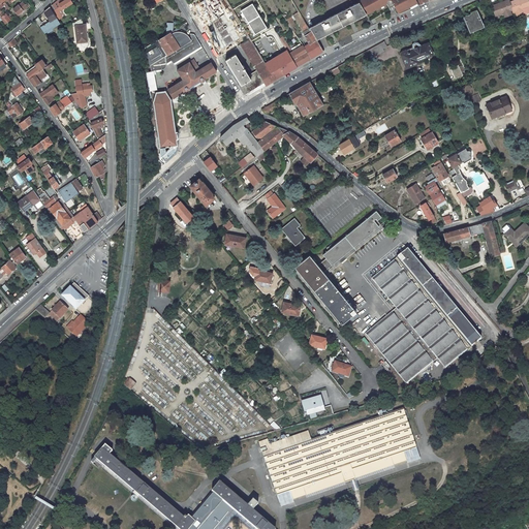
[(69,0),(58,0),(50,7),(58,20),(62,18),(59,11),(72,3),(69,0)]
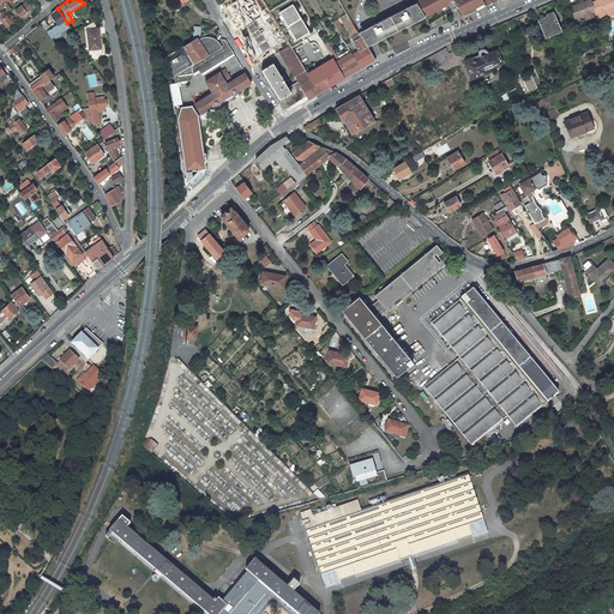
[(254,0),(242,0),(238,4),(245,14),(252,11),(251,10),(258,5),(254,0)]
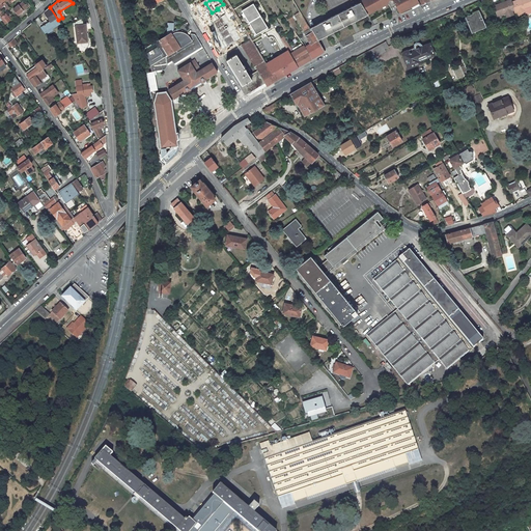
[(361,0),(359,1),(360,2),(368,15),(388,4),(390,8),(393,6),(396,11),(398,10),(399,14),(420,5),(417,0),(361,0)]
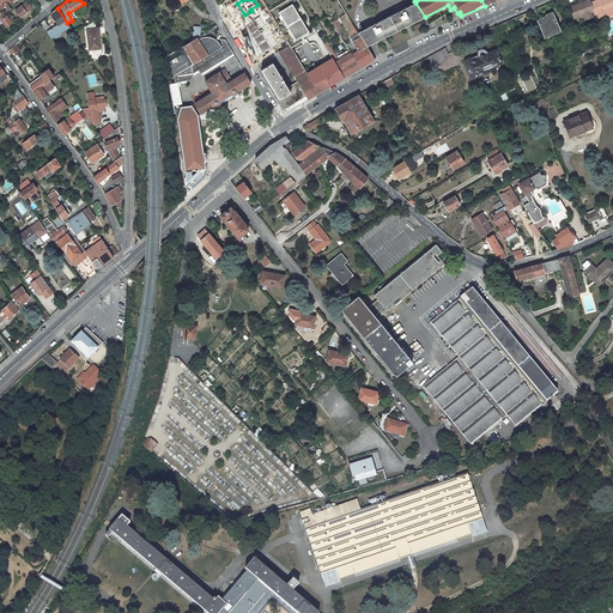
[(589,0),(587,0),(570,5),(575,18),(584,14),(586,18),(593,16),(592,12),(594,12),(590,2),(589,0)]
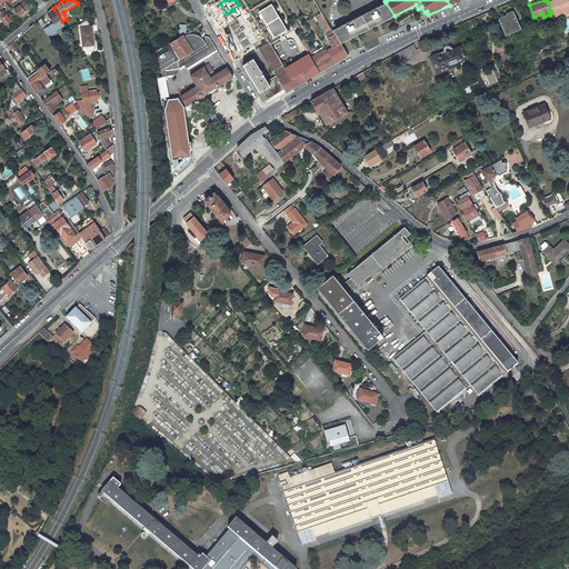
[(568,8),(568,5),(567,0),(553,0),(548,2),(551,11),(552,13),(555,12),(556,16),(562,13),(561,10),(568,8)]
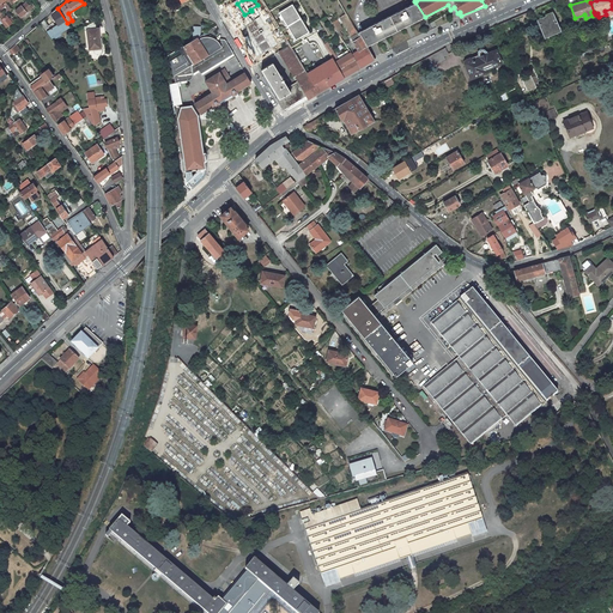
[(30,1),(23,6),(22,6),(16,11),(22,17),(34,7),(30,1)]
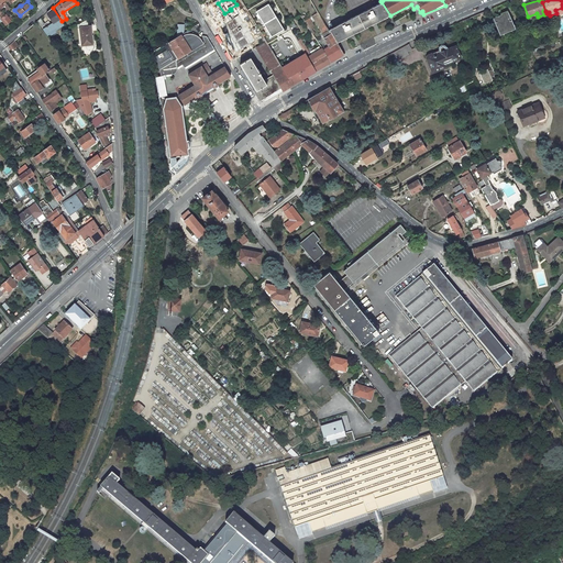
[(360,30),(368,25),(368,24),(384,17),(384,18),(390,15),(382,2),(329,30),(329,31),(337,43),(344,39),(343,36),(360,29),(360,30)]
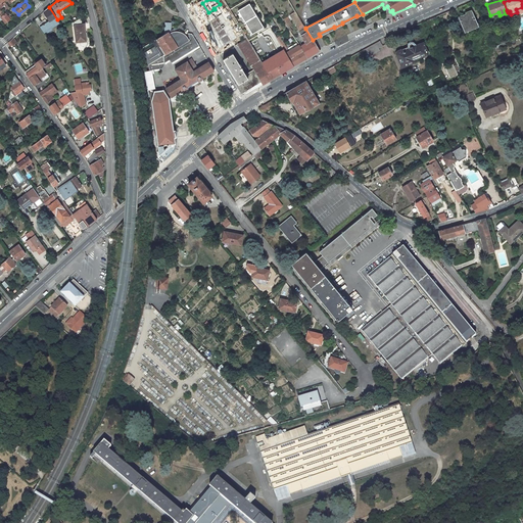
[(237,10),(249,34),(262,28),(249,4),(237,10)]
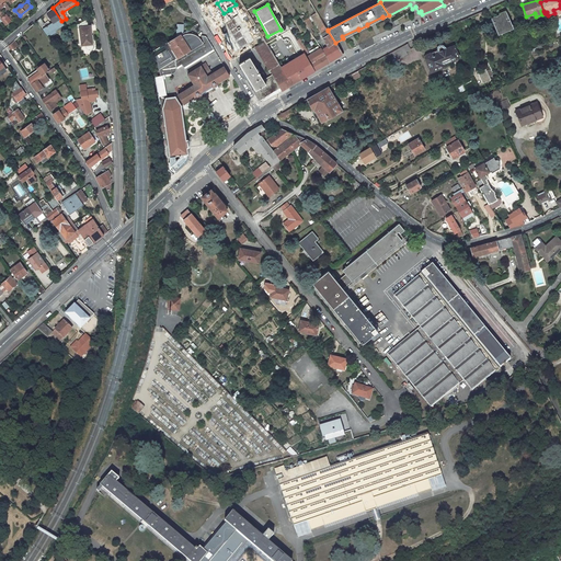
[(47,36),(64,25),(61,21),(53,8),(47,13),(53,23),(50,24),(48,21),(44,23),(41,19),(36,22),(47,36)]
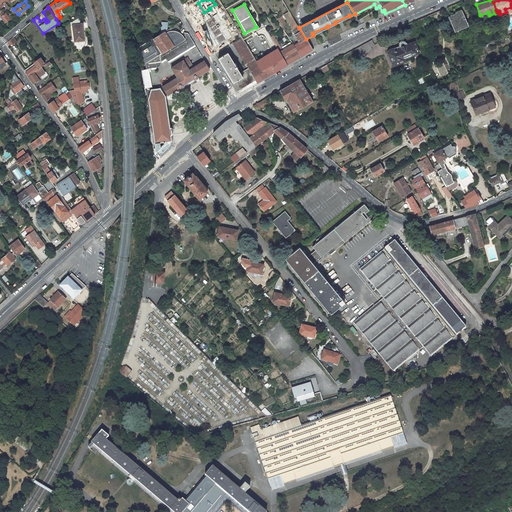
[(0,10),(0,15),(1,16),(0,17),(5,23),(10,19),(5,13),(4,14),(1,10),(0,11),(0,10)]
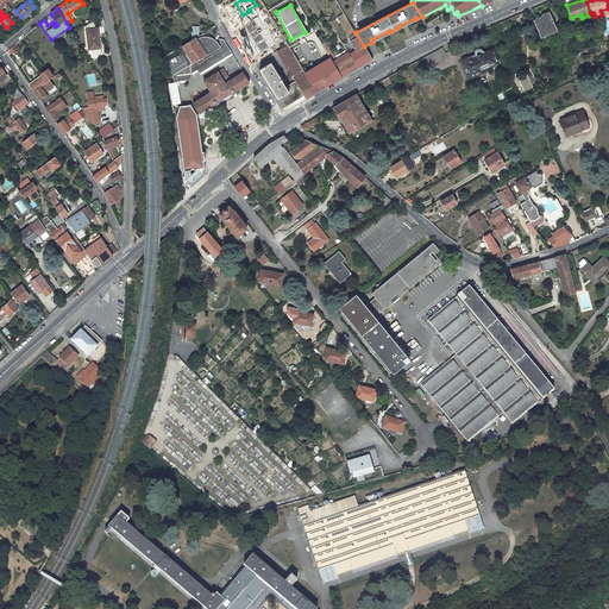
[(542,17),(534,20),(541,36),(546,32),(546,31),(554,27),(548,13),(542,16),(542,17)]
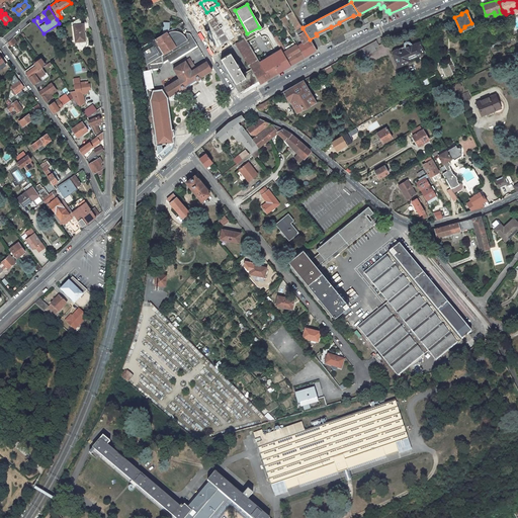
[(292,12),(287,15),(294,26),(297,30),(301,27),(292,12)]
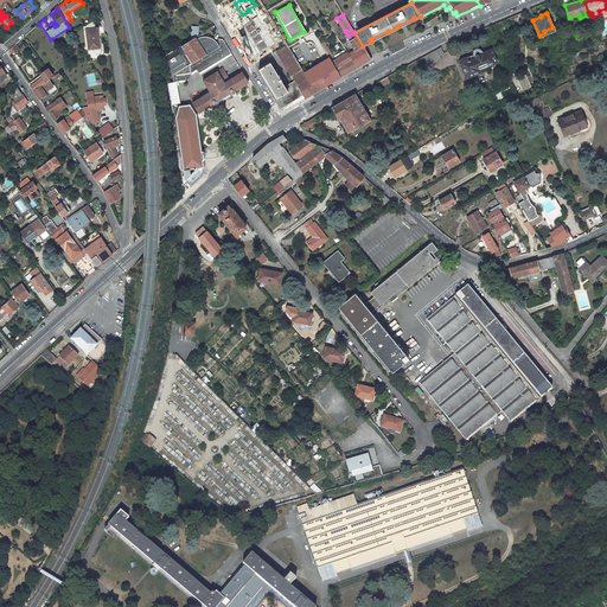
[(339,27),(334,19),(328,23),(336,34),(338,33),(337,31),(339,27)]
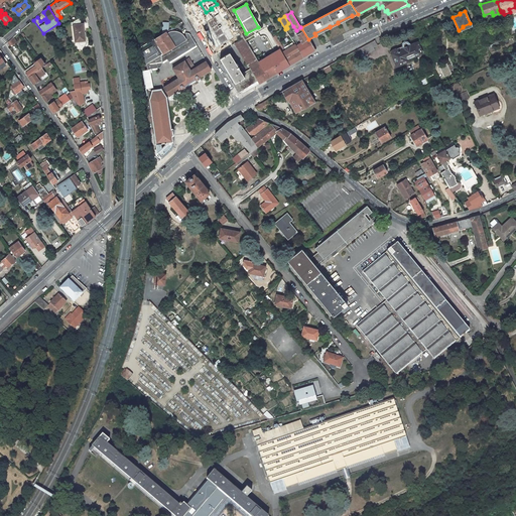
[(422,24),(429,21),(431,20),(430,16),(420,20),(421,24),(422,24)]
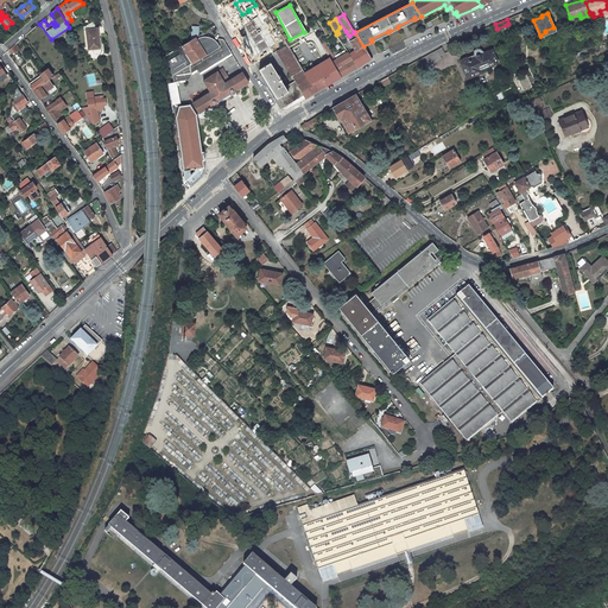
[(265,20),(255,26),(265,43),(268,40),(270,42),(268,43),(270,44),(271,45),(272,45),(276,44),(272,38),(274,37),(265,20)]
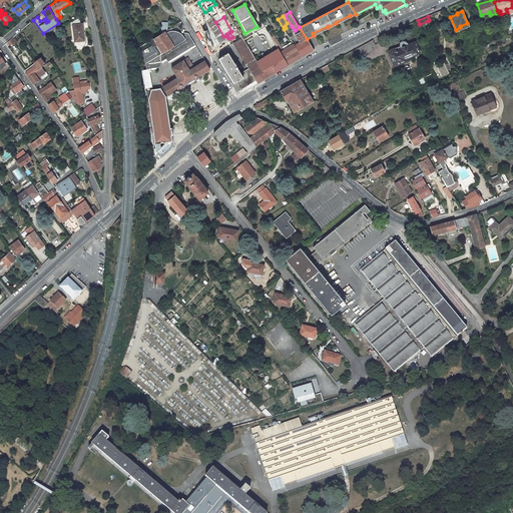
[(75,42),(84,40),(82,25),(80,25),(79,18),(70,22),(70,26),(73,26),(75,42)]
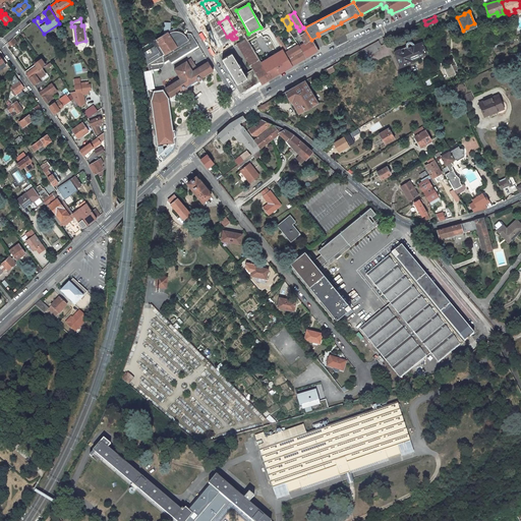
[(304,44),(298,47),(305,58),(317,50),(311,40),(304,29),(299,33),(300,36),(304,44)]
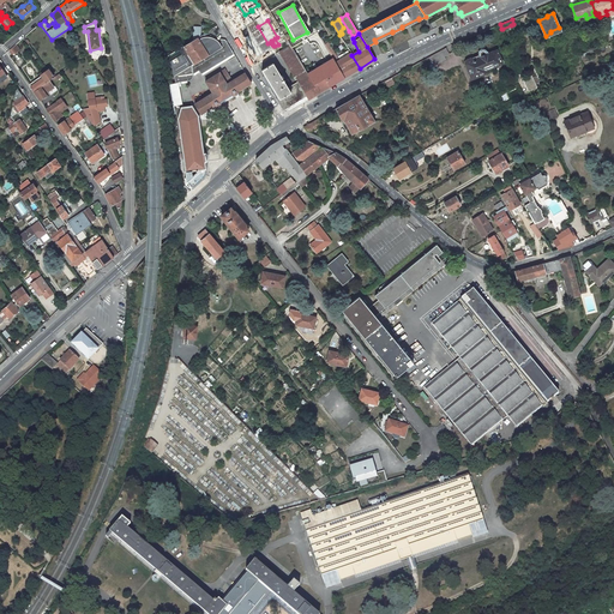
[(194,64),(221,47),(221,46),(218,44),(217,43),(215,42),(216,40),(215,38),(214,38),(212,38),(212,37),(211,37),(209,37),(208,37),(208,40),(206,38),(205,38),(204,38),(203,35),(184,47),(194,64)]
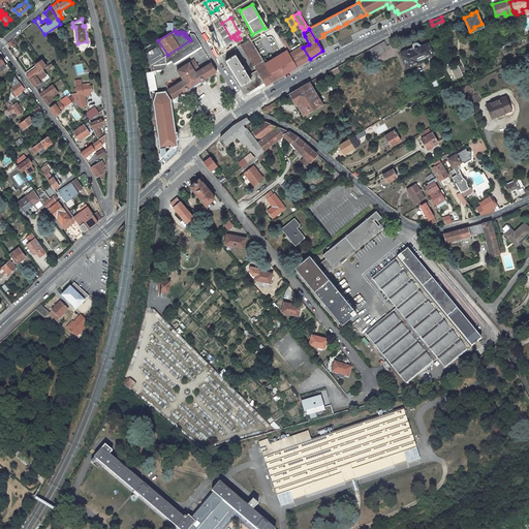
[(190,40),(167,55),(158,40),(142,51),(145,67),(149,66),(151,72),(153,71),(164,69),(165,68),(166,67),(166,65),(166,63),(172,60),(174,63),(201,45),(196,37),(190,40)]
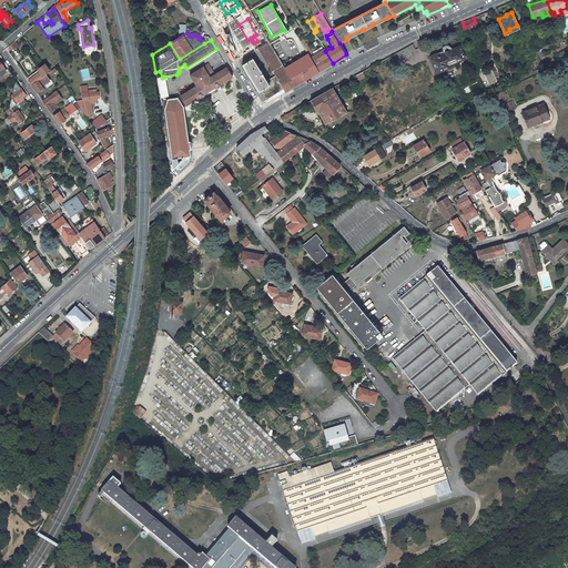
[(19,47),(14,41),(13,41),(8,47),(10,50),(11,51),(12,50),(13,51),(17,49),(16,48),(19,47)]
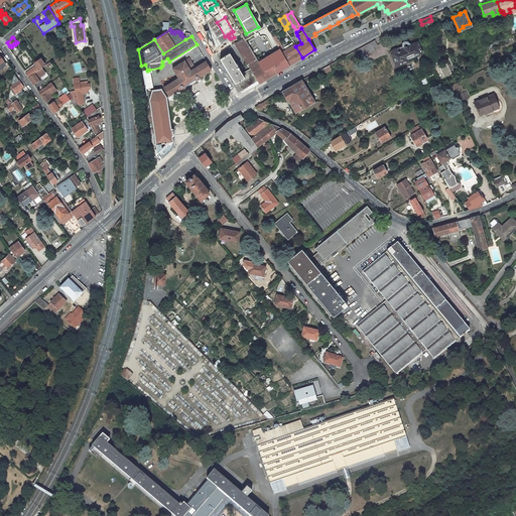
[(244,38),(235,43),(246,61),(251,58),(250,56),(254,54),(245,41),(244,38)]
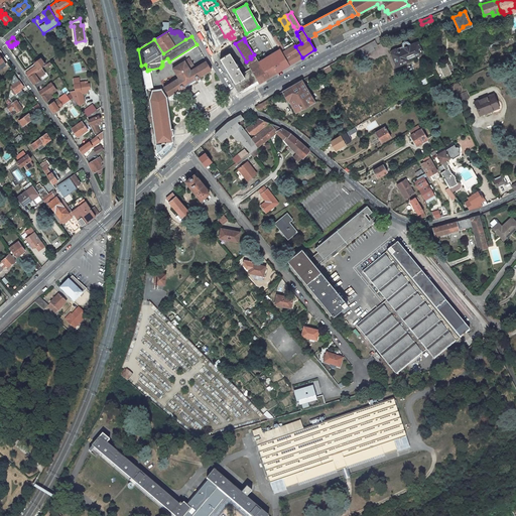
[(391,53),(396,67),(409,61),(409,60),(413,58),(412,57),(421,53),(420,49),(421,49),(418,42),(417,43),(417,42),(409,45),(408,44),(407,43),(406,42),(404,42),(403,43),(402,45),(403,46),(398,48),(396,47),(393,48),(394,50),(392,51),(391,53)]
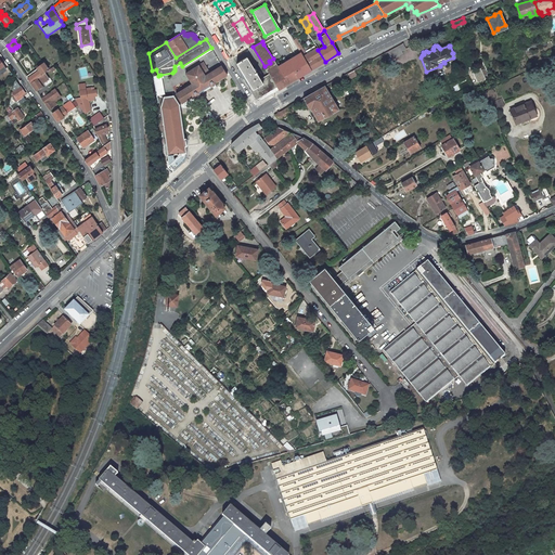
[(318,50),(318,49),(307,54),(305,51),(300,52),(300,53),(307,64),(311,71),(325,62),(318,50)]
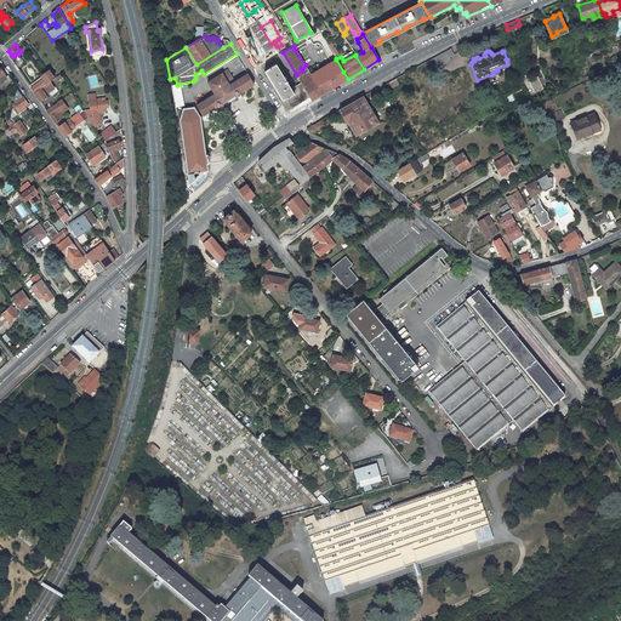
[(336,60),(311,75),(318,86),(328,80),(332,89),(340,84),(348,79),(336,60)]
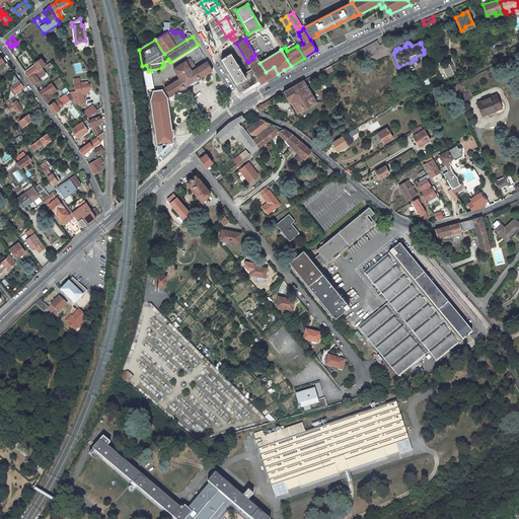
[(241,92),(260,82),(261,84),(278,74),(274,67),(266,72),(260,63),(255,55),(251,57),(252,59),(247,62),(251,69),(243,74),(230,54),(221,59),(229,73),(227,74),(240,93),(241,92)]
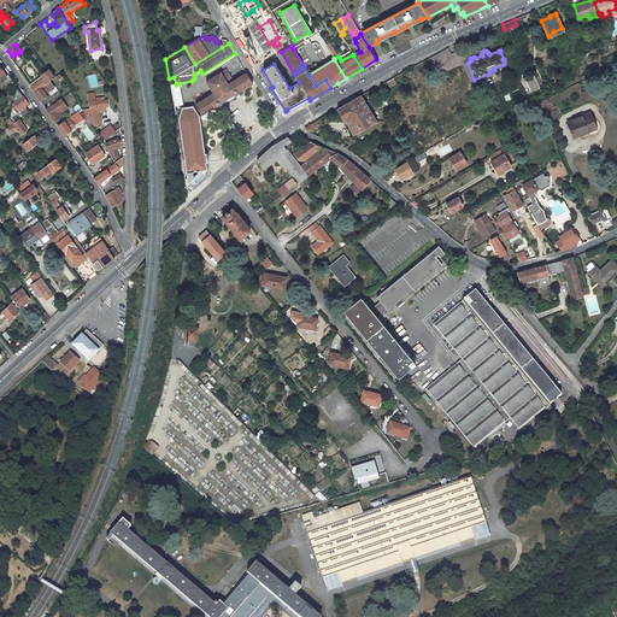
[(47,72),(29,84),(34,92),(48,82),(53,78),(54,78),(48,71),(47,72)]
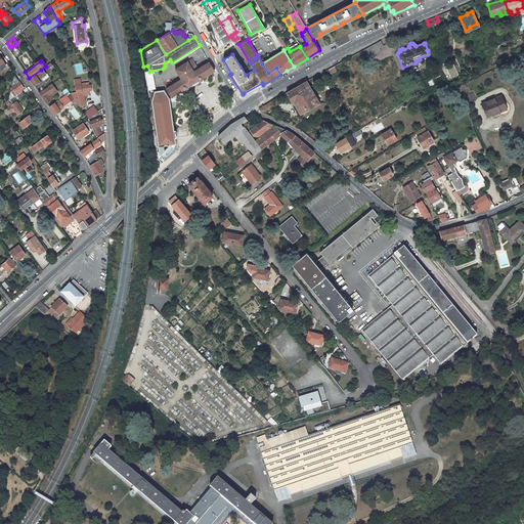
[(187,88),(199,81),(203,79),(203,78),(216,71),(209,60),(194,70),(188,60),(175,69),(181,78),(166,88),(172,97),(183,90),(183,91),(187,88)]
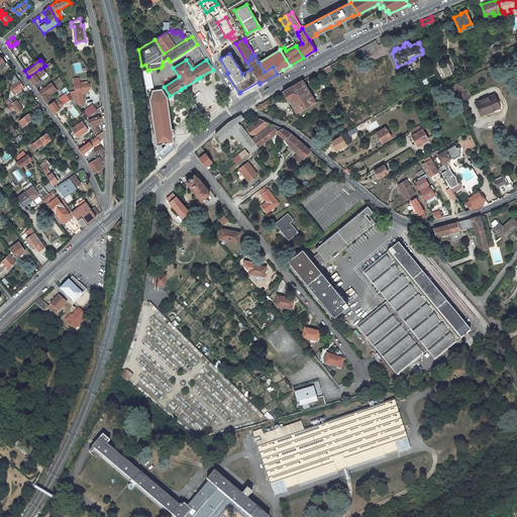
[(452,74),(446,62),(439,66),(444,77),(452,74)]
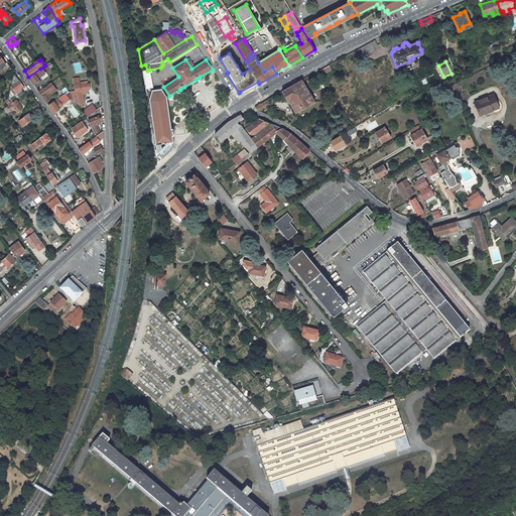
[(325,74),(337,68),(334,62),(321,69),(325,74)]
